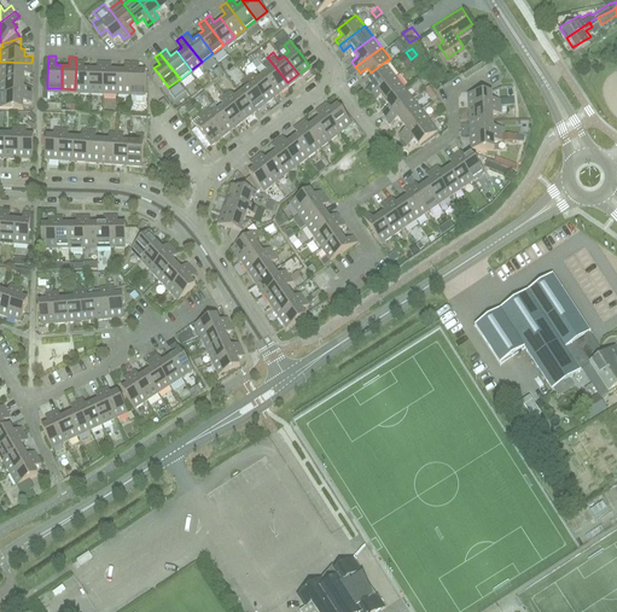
[(88,89),(89,65),(82,65),(83,57),(76,57),(75,89),(88,89)]
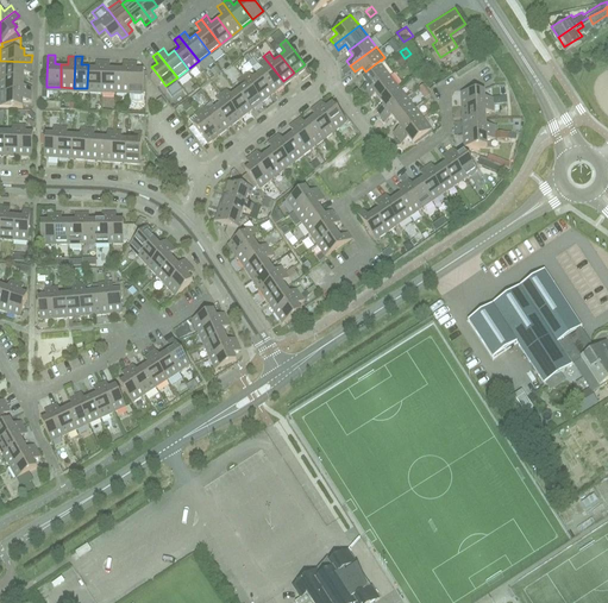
[(283,81),(263,56),(258,60),(263,67),(258,70),(273,89),(283,81)]
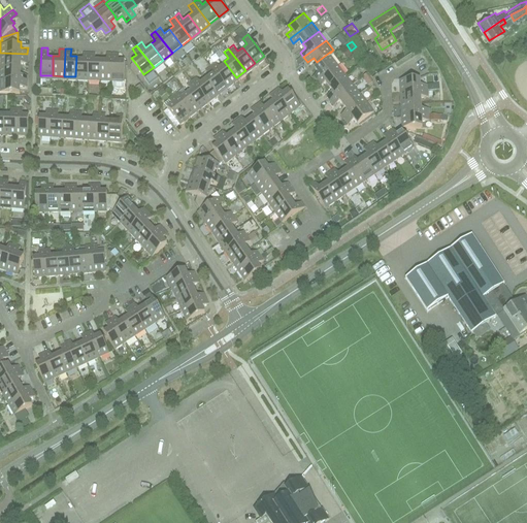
[(88,76),(89,50),(83,50),(83,57),(76,56),(75,76),(88,76)]
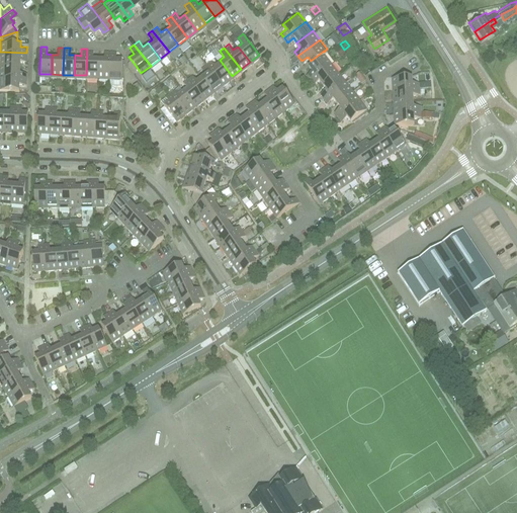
[(97,76),(98,56),(92,56),(92,49),(87,49),(86,75),(97,76)]
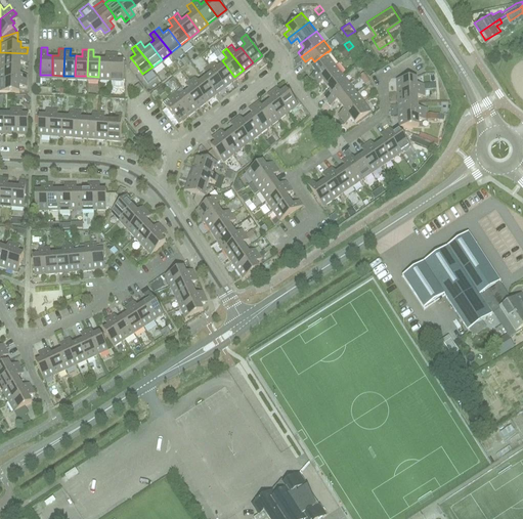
[(111,77),(111,50),(105,49),(104,56),(99,56),(98,77),(111,77)]
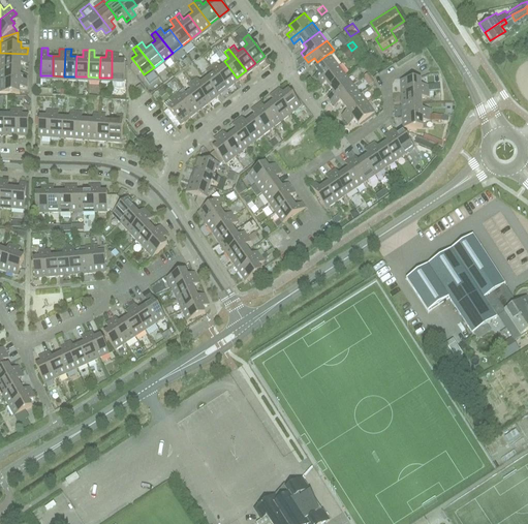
[(123,79),(124,58),(118,58),(118,51),(112,51),(112,78),(123,79)]
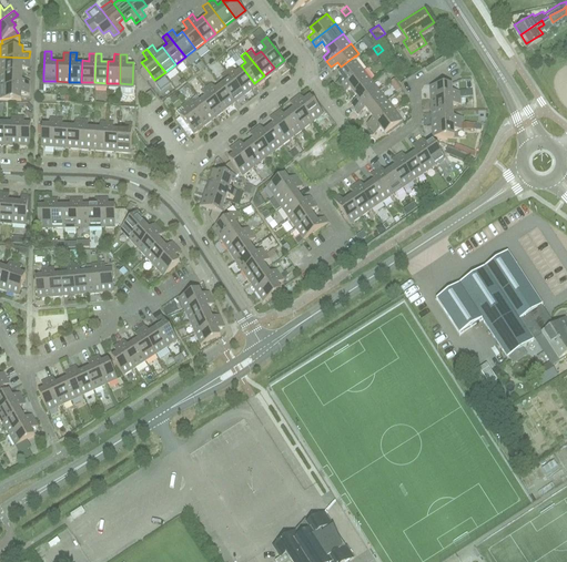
[(340,84),(363,67),(355,57),(355,55),(341,67),(337,69),(342,74),(335,79),(340,84)]
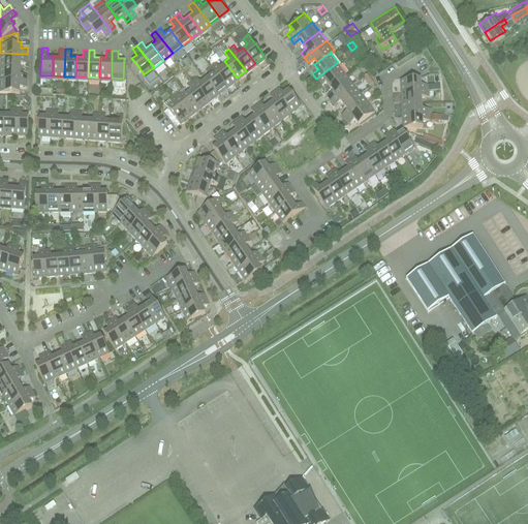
[(27,60),(27,54),(0,53),(0,64),(20,65),(20,59),(27,60)]
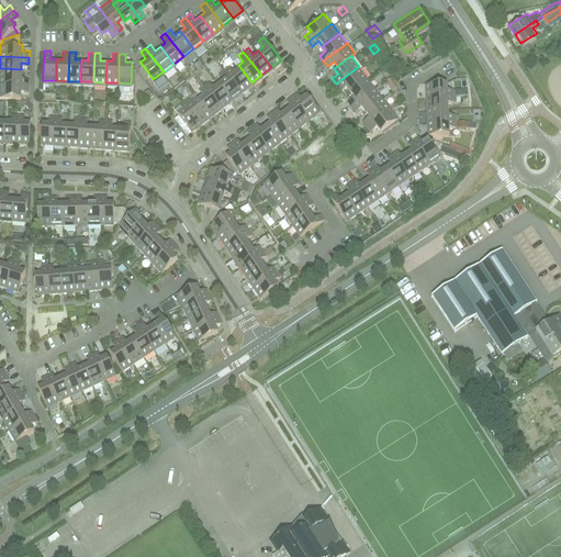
[(199,57),(192,62),(197,66),(202,62),(199,57)]
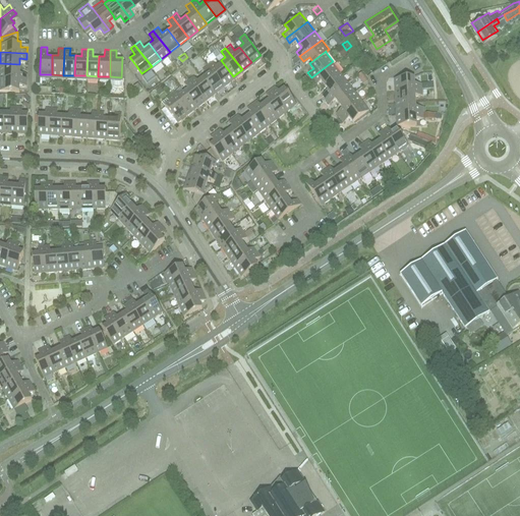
[(137,67),(130,58),(128,60),(128,63),(133,70),(137,67)]
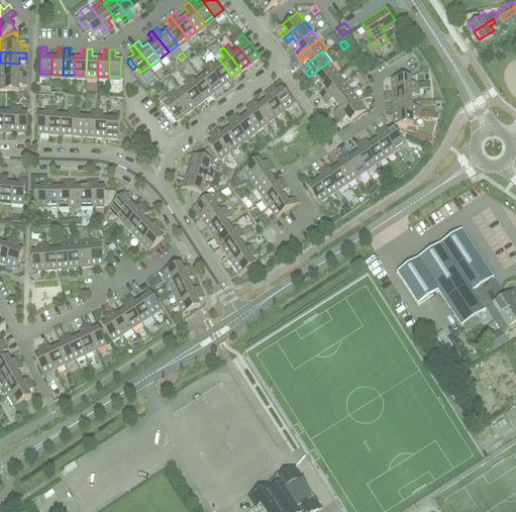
[(231,76),(219,60),(214,64),(210,58),(205,62),(222,83),(231,76)]
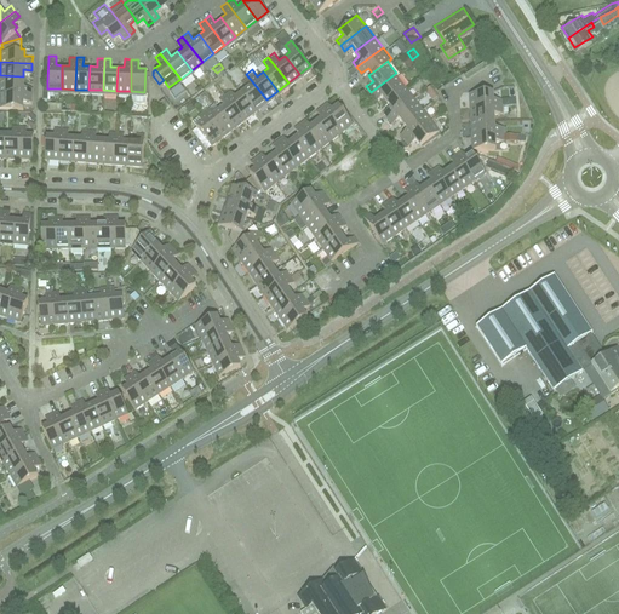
[(385,98),(405,84),(396,73),(371,92),(374,97),(382,92),(385,98)]
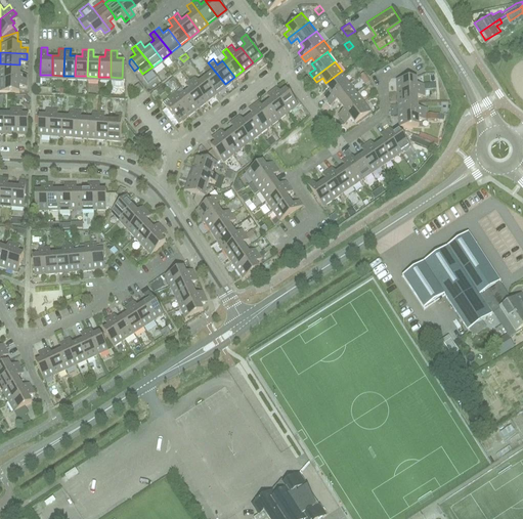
[(225,84),(208,62),(204,66),(208,72),(203,75),(215,91),(225,84)]
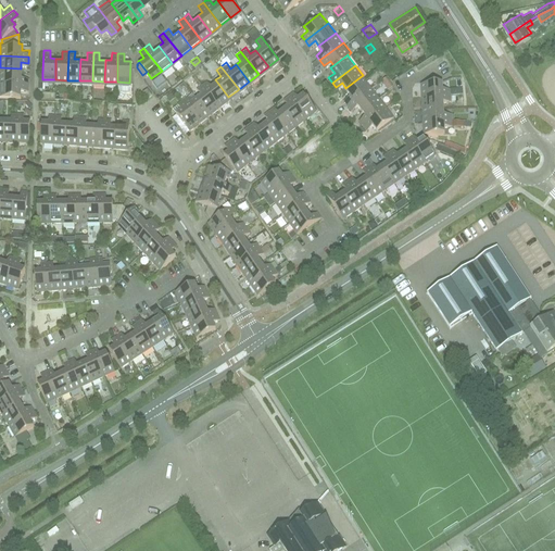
[(21,75),(21,69),(0,67),(0,80),(28,82),(28,75),(21,75)]
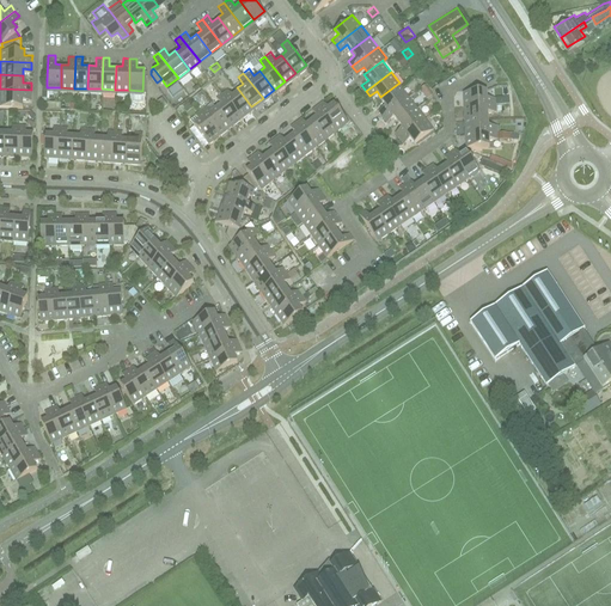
[(382,112),(408,93),(399,83),(380,97),(384,102),(378,106),(382,112)]
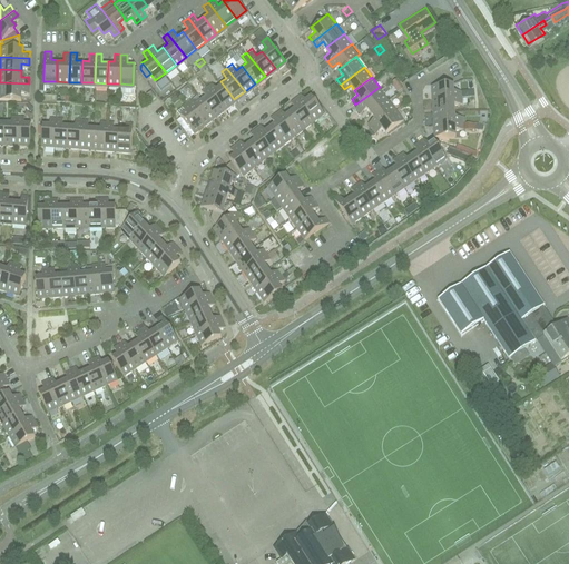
[(393,78),(382,87),(394,102),(405,94),(393,78)]
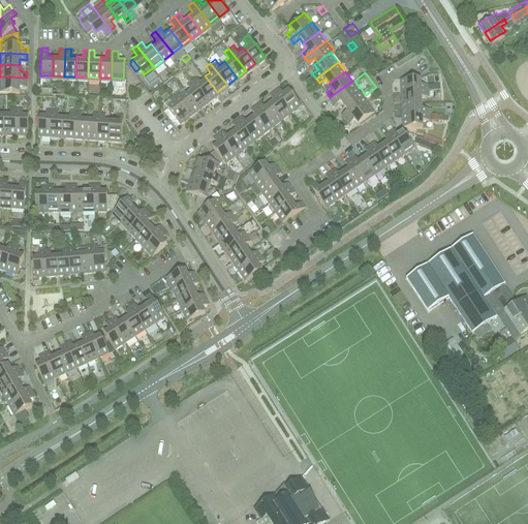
[(217,92),(205,75),(200,80),(196,73),(191,78),(208,99),(217,92)]
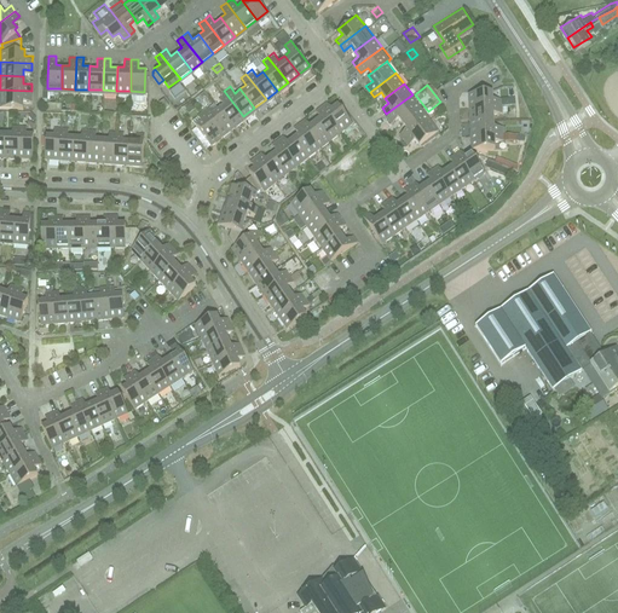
[(501,102),(501,94),(492,96),(491,88),(468,90),(468,103),(501,102)]
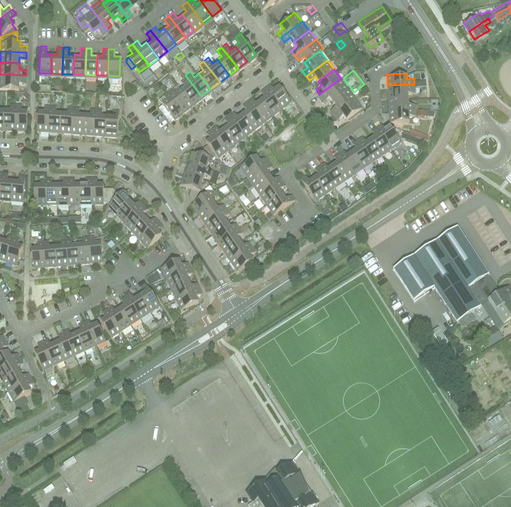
[(25,80),(26,75),(0,74),(0,85),(18,86),(18,80),(25,80)]
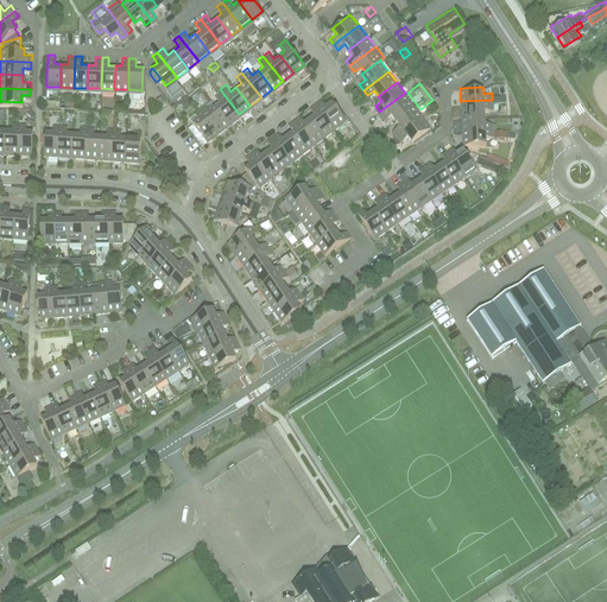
[(239,114),(220,89),(215,93),(220,100),(214,103),(228,122),(239,114)]
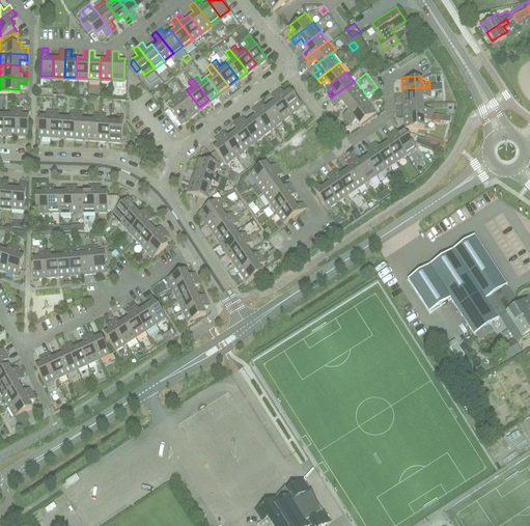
[(144,87),(140,81),(136,84),(140,90),(144,87)]
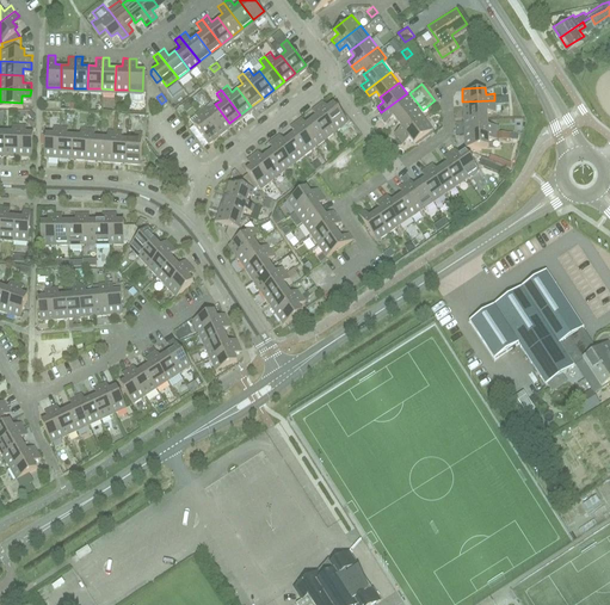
[(396,118),(414,104),(407,93),(381,112),(386,117),(393,112),(396,118)]
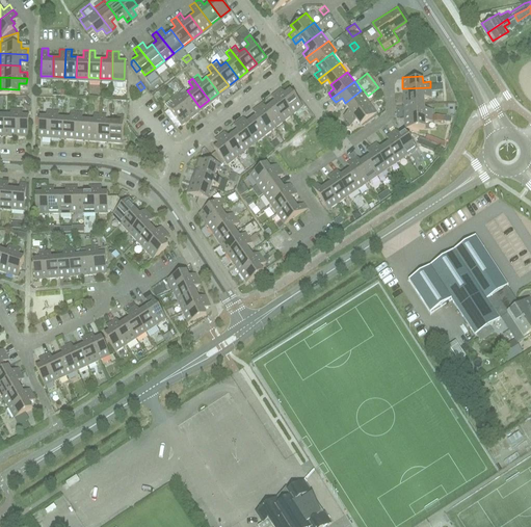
[(302,103),(290,86),(285,90),(280,84),(275,88),(292,110),(302,103)]
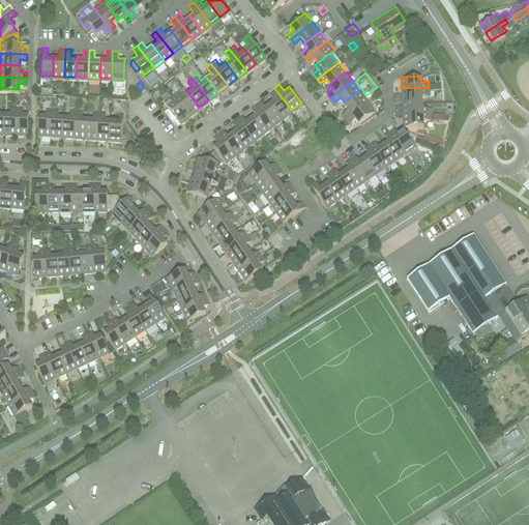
[(421,99),(421,93),(429,93),(429,87),(401,88),(402,100),(421,99)]
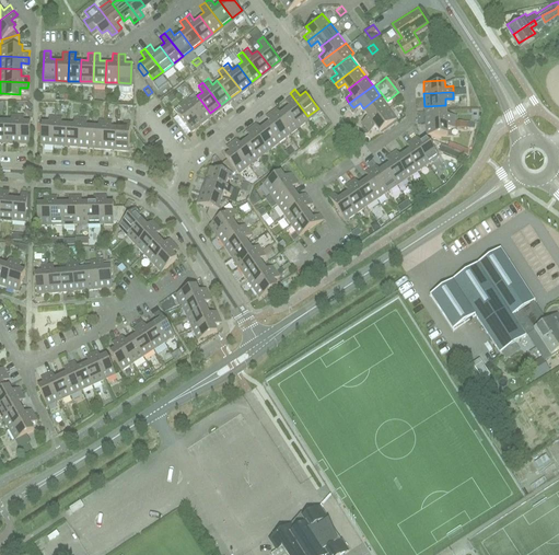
[(210,113),(197,95),(193,100),(188,93),(183,97),(200,120),(210,113)]
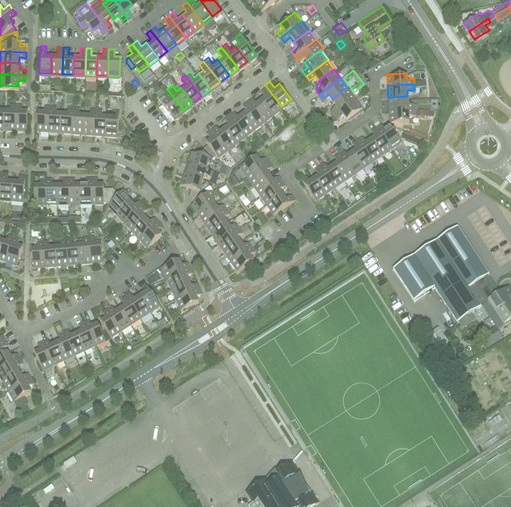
[(281,106),(265,85),(260,88),(265,94),(260,97),(272,113),(281,106)]
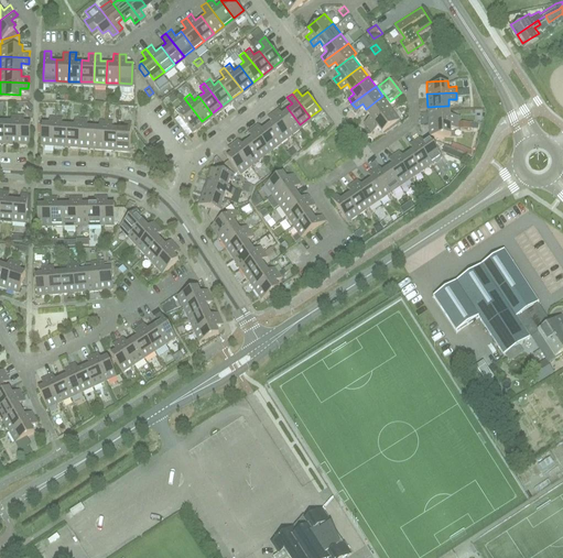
[(367,123),(390,106),(382,96),(366,109),(369,113),(364,118),(367,123)]
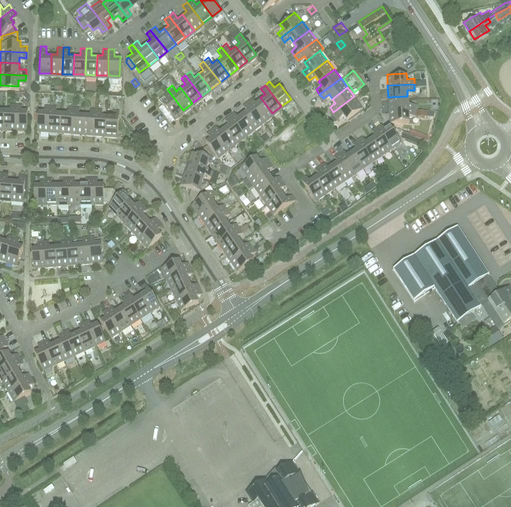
[(183,110),(167,89),(162,92),(167,98),(162,101),(174,117),(183,110)]
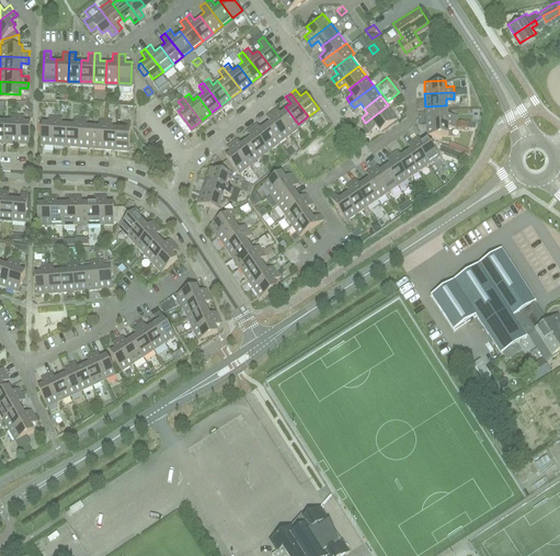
[(298,124),(285,106),(281,111),(275,104),(271,109),(288,132),(298,124)]
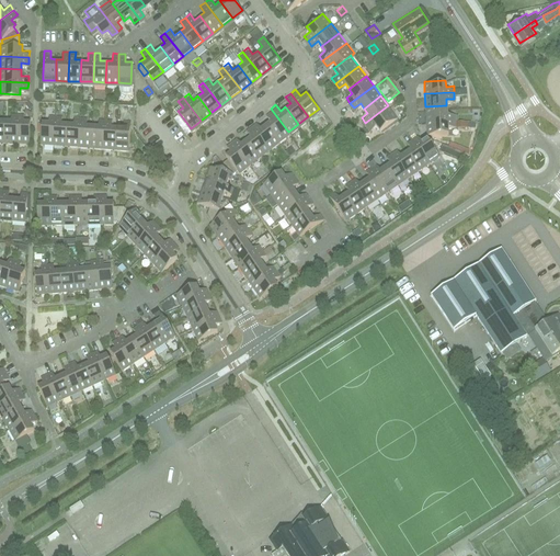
[(379,128),(397,115),(388,105),(365,123),(369,127),(375,123),(379,128)]
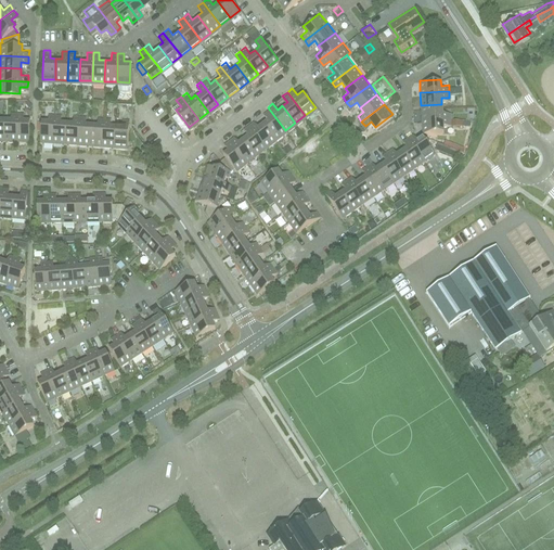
[(450,116),(450,110),(442,110),(441,104),(421,105),(421,117),(450,116)]
